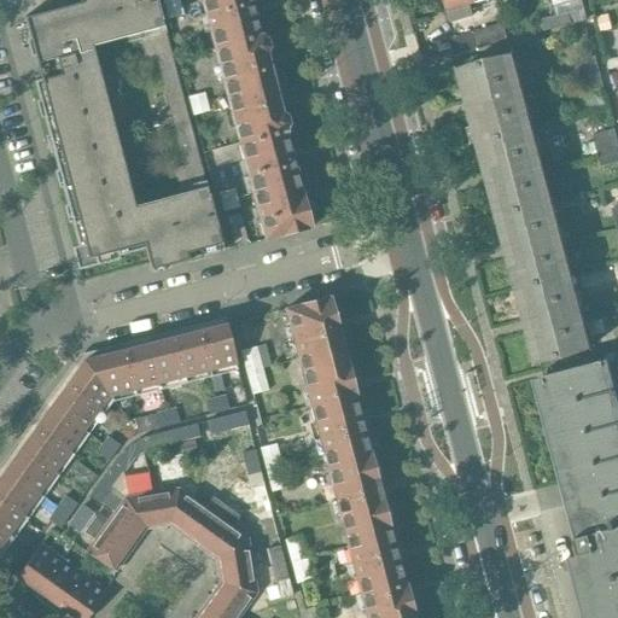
[(174,168),(181,194),(169,198),(170,205),(135,214),(136,217),(127,221),(124,211),(128,210),(89,68),(87,68),(79,38),(87,35),(89,40),(124,30),(126,38),(138,34),(145,60),(156,57),(157,60),(158,66),(173,62),(156,0),(46,0),(50,11),(24,18),(28,29),(27,29),(34,57),(40,56),(45,79),(34,81),(79,249),(85,246),(88,258),(116,251),(117,257),(145,249),(150,270),(223,251),(197,152),(182,156),(185,165),(174,168)]
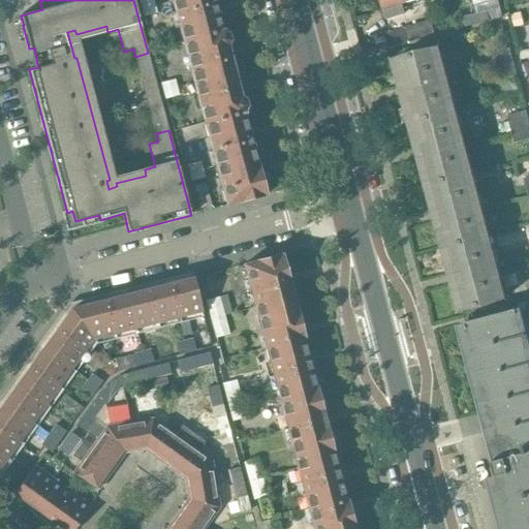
[(142,0),(139,1),(144,17),(156,13),(152,0),(142,0)]
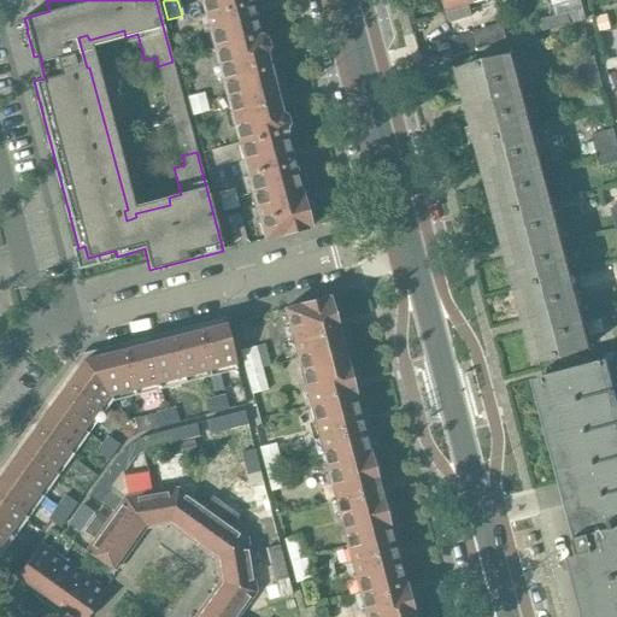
[(200,0),(213,48),(259,36),(250,0),(200,0)]
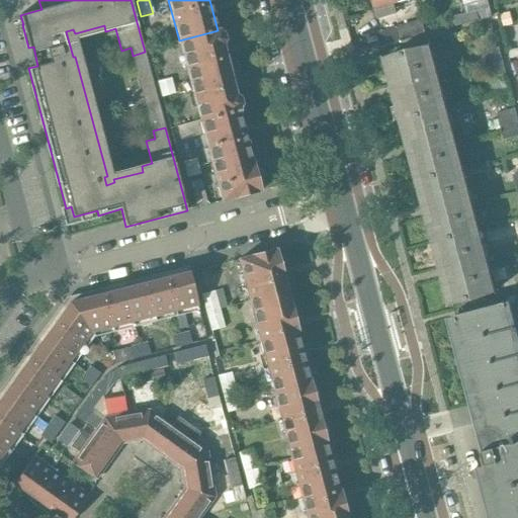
[(408,0),(371,0),(374,9),(408,0)]
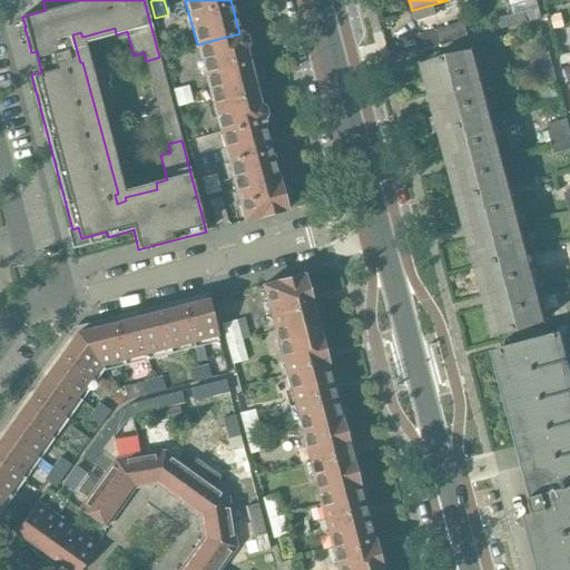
[(512,16),(516,27),(542,19),(538,5),(534,6),(536,10),(526,13),(526,12),(512,16)]
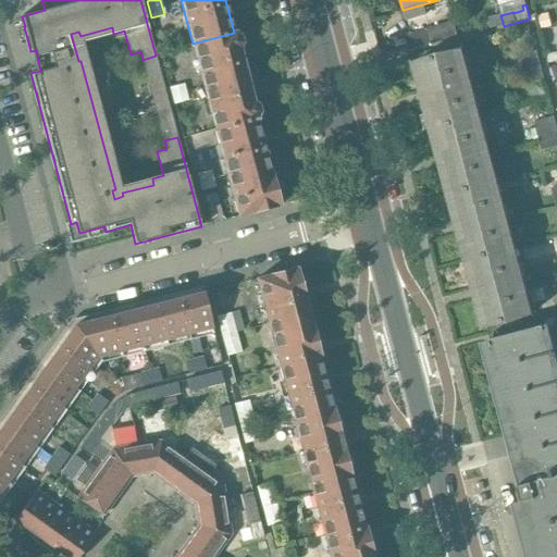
[(504,26),(500,15),(486,19),(490,31),(504,26)]
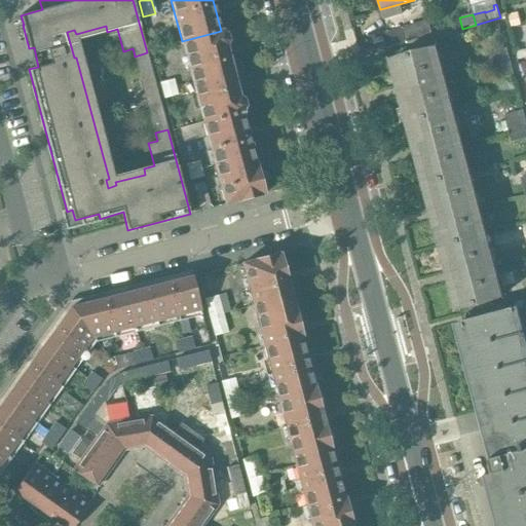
[(431,35),(427,21),(402,28),(405,42),(431,35)]
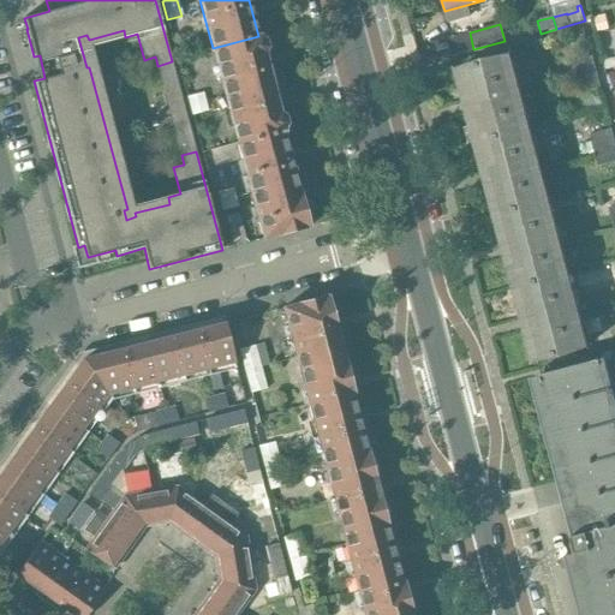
[(614,31),(614,30),(597,35),(603,52),(614,47),(614,31)]
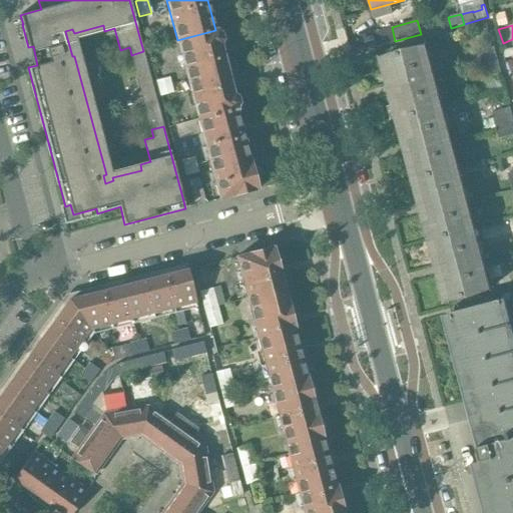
[(177,40),(198,120),(236,110),(237,110),(237,108),(239,104),(237,97),(234,95),(221,45),(222,41),(220,34),(217,31),(216,30),(215,30),(177,40)]
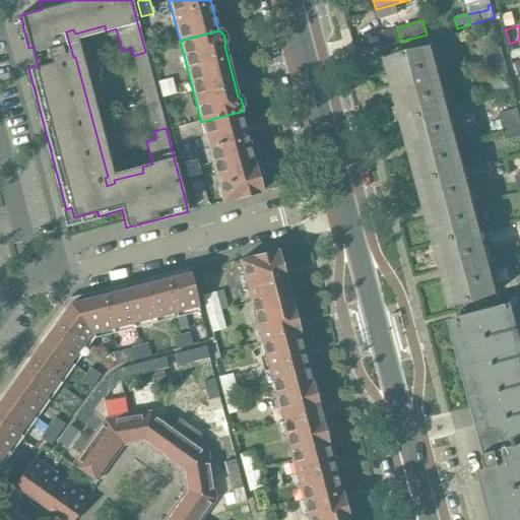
[(405,121),(446,110),(430,48),(389,58),(405,121)]
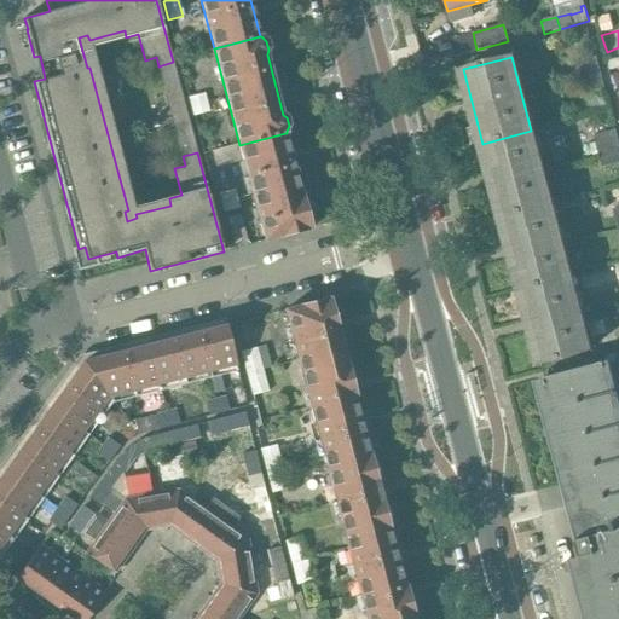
[(605,88),(596,57),(573,63),(582,94),(605,88)]
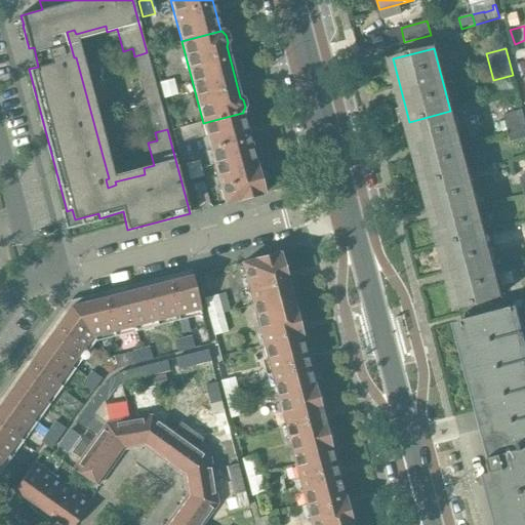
[(149,62),(147,52),(134,56),(136,65),(149,62)]
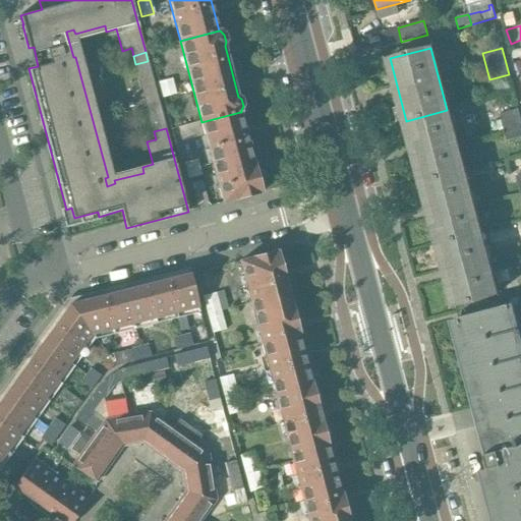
[(137,72),(151,69),(148,61),(135,64),(137,72)]
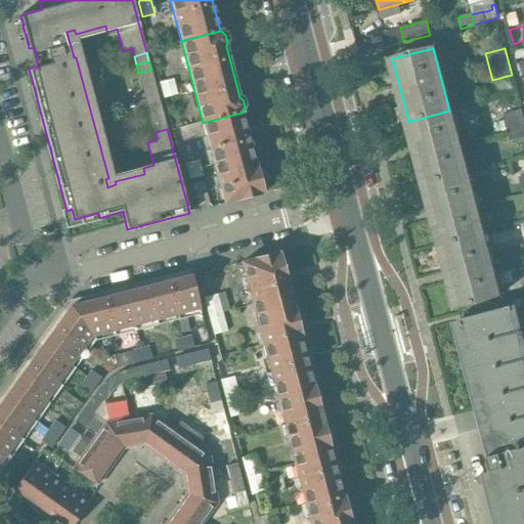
[(140,81),(154,78),(151,70),(138,73),(140,81)]
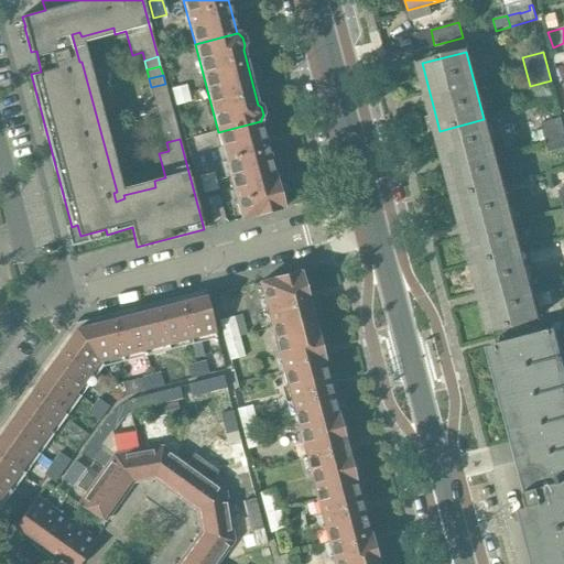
[(167,93),(165,84),(151,87),(154,97),(167,93)]
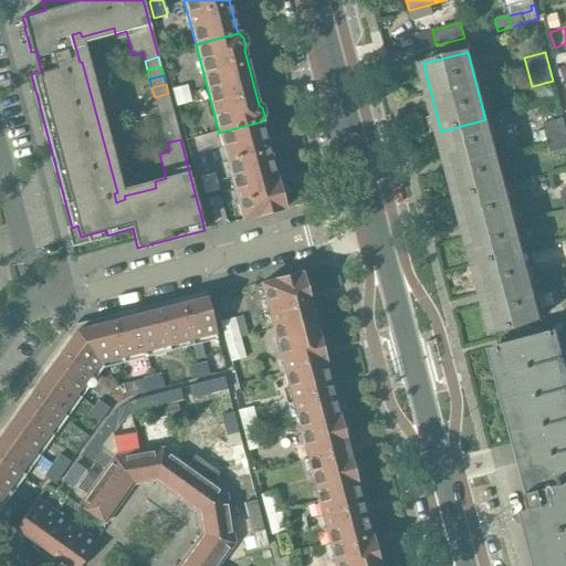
[(173,90),(177,106),(190,103),(186,86),(173,90)]
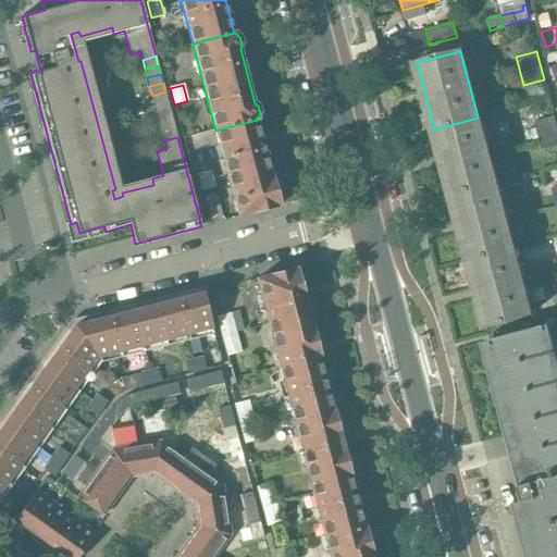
[(155,104),(168,101),(165,91),(152,96),(155,104)]
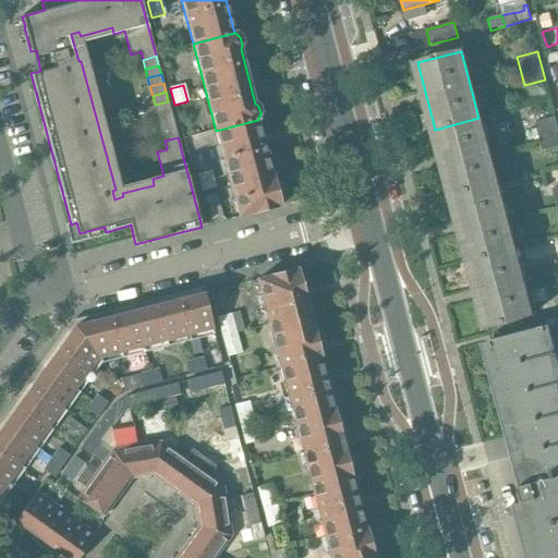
[(170,110),(168,101),(155,105),(157,113),(170,110)]
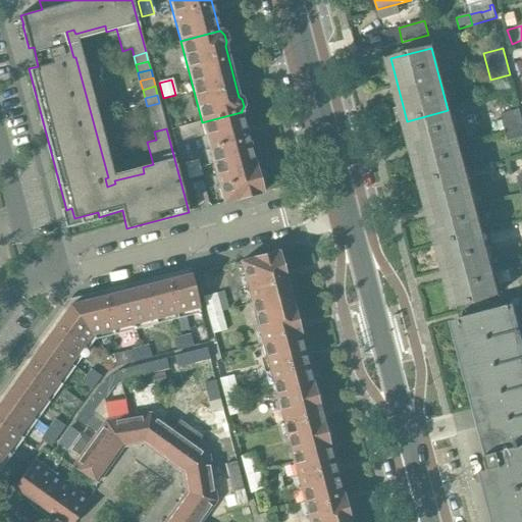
[(162,111),(159,103),(147,106),(149,115),(162,111)]
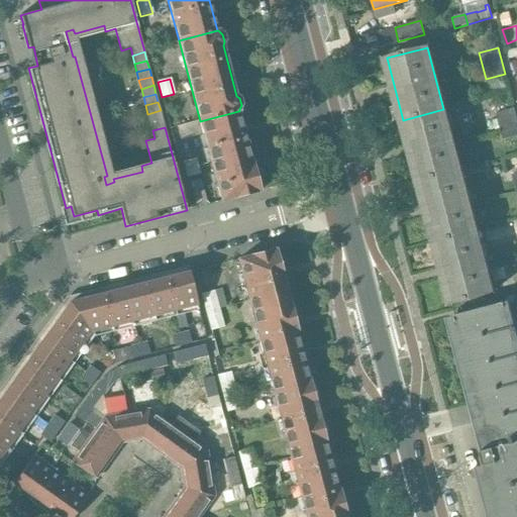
[(495,113),(502,139),(516,134),(516,122),(513,108),(495,113)]
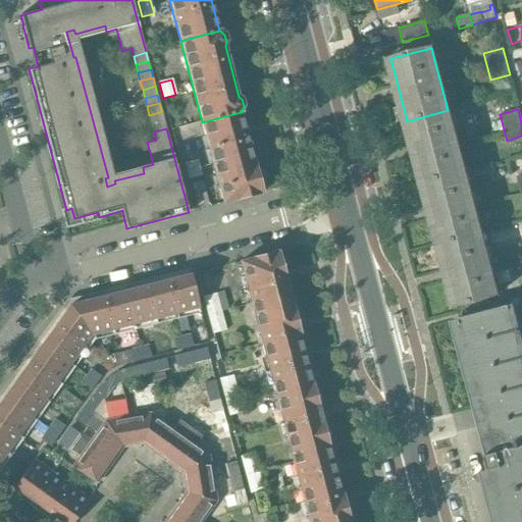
[(464,172),(453,132),(448,110),(407,121),(423,183),(464,172)]
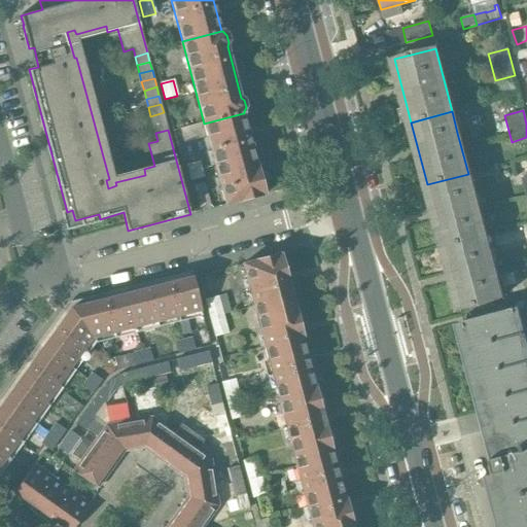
[(166,120),(164,112),(150,116),(152,125),(166,120)]
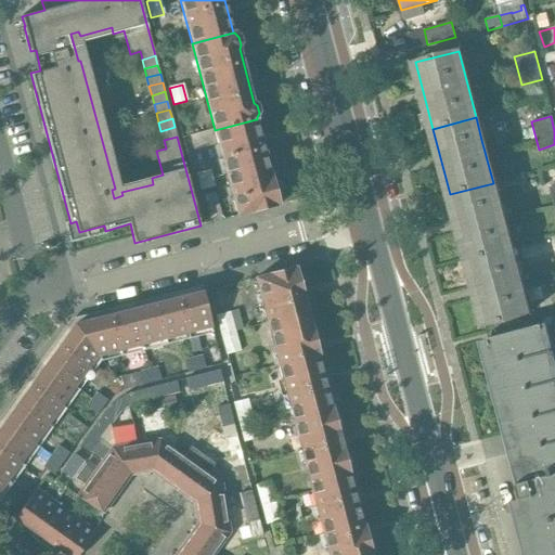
[(237,216),(244,214),(279,205),(279,203),(281,198),(279,191),(274,189),(256,119),(215,130),(237,216)]
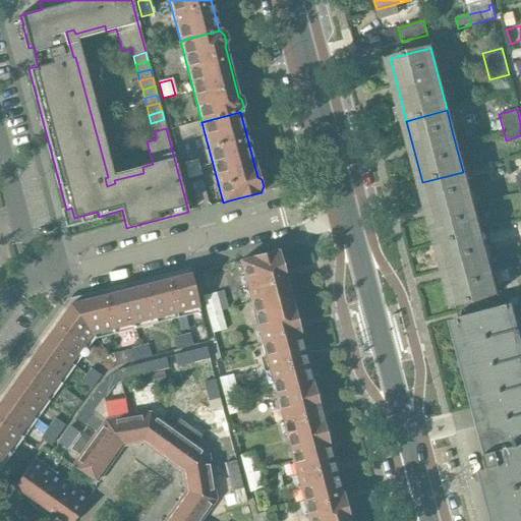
[(166,128),(164,119),(151,123),(154,131),(166,128)]
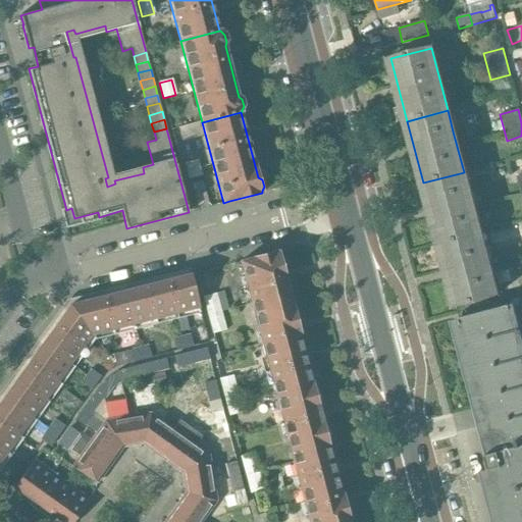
[(185,163),(189,178),(201,175),(197,160),(185,163)]
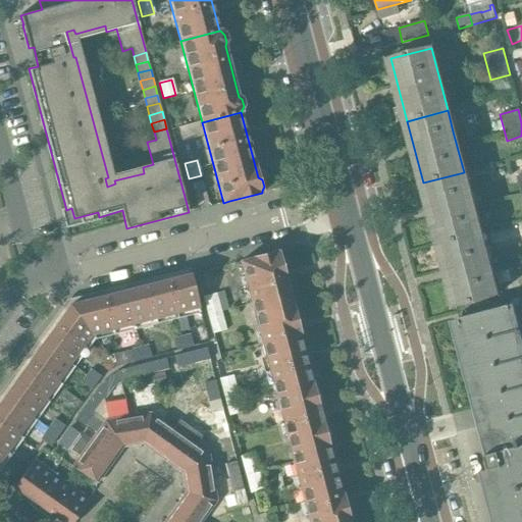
[(479,230),(464,172),(423,183),(438,242),(479,230)]
